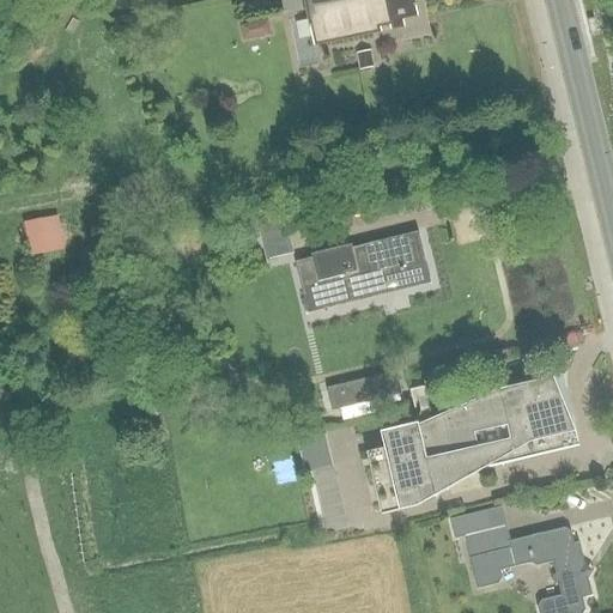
[(304,0),(315,47),(382,34),(380,26),(390,24),(392,31),(404,29),(402,22),(417,18),(413,0),(304,0)]
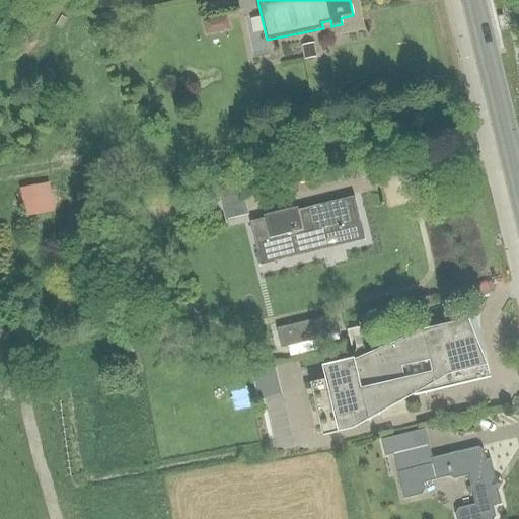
[(302,45),(304,59),(316,57),(313,42),(302,45)]
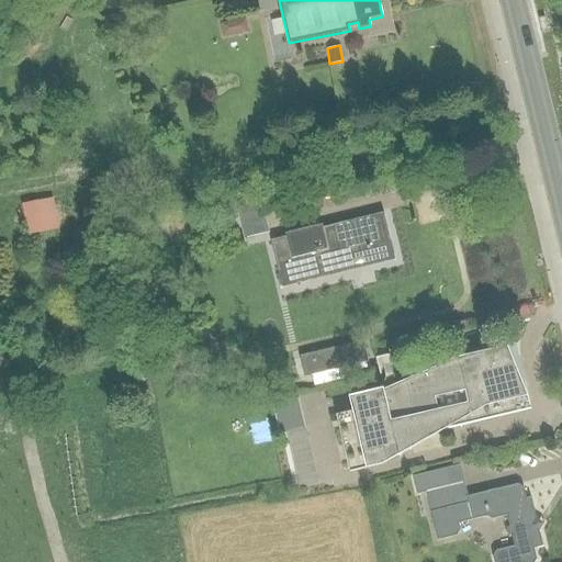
[(52,197),(33,201),(40,232),(58,228),(52,197)]
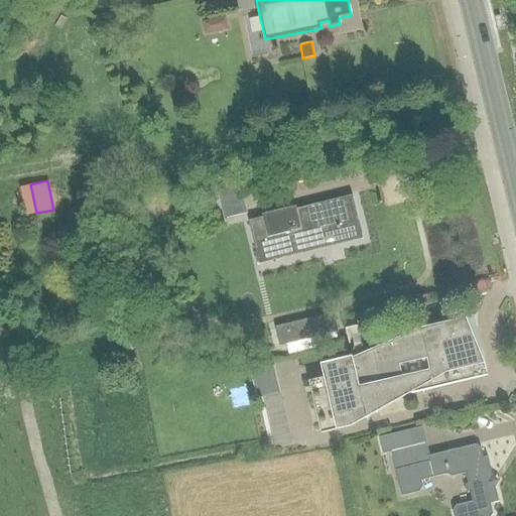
[(259,265),(363,240),(352,197),(351,197),(351,199),(296,212),(295,208),(262,216),(263,220),(250,223),(249,222),(248,222),(259,265)]
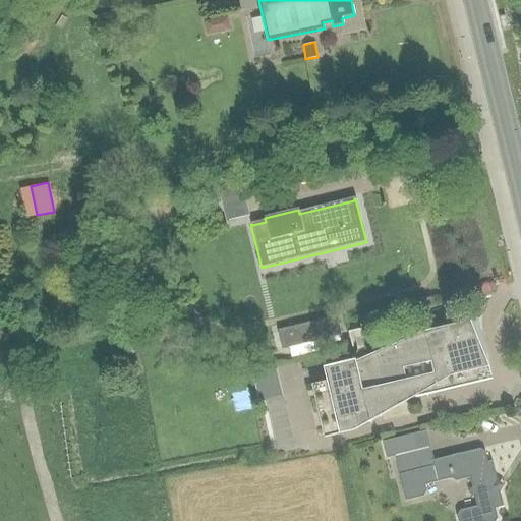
[(279,333),(282,347),(315,339),(340,333),(336,315),(278,330),(279,333)]
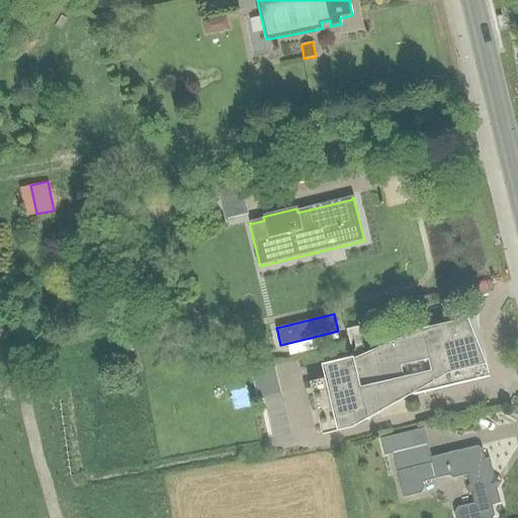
[(366,357),(359,327),(347,330),(353,355),(323,362),(327,379),(310,383),(321,430),(366,419),(367,422),(368,421),(409,397),(422,393),(423,396),(424,395),(420,376),(431,373),(432,378),(479,367),(479,369),(480,369),(467,316),(466,317),(467,321),(421,331),(366,357)]
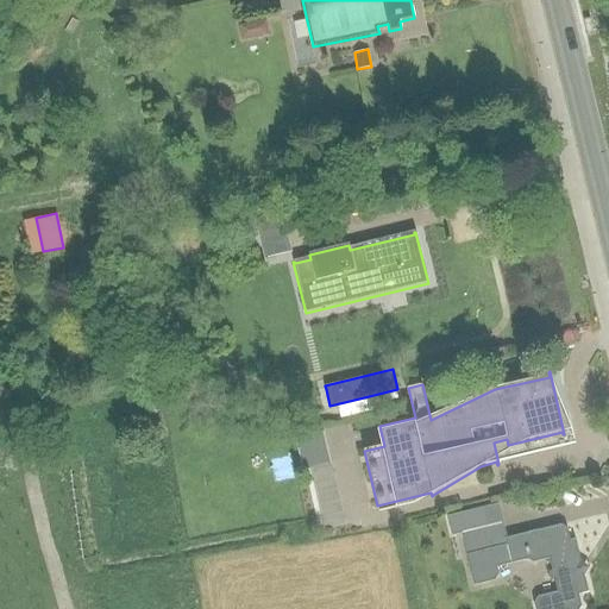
[(330,463),(321,426),(294,432),(302,469),(330,463)]
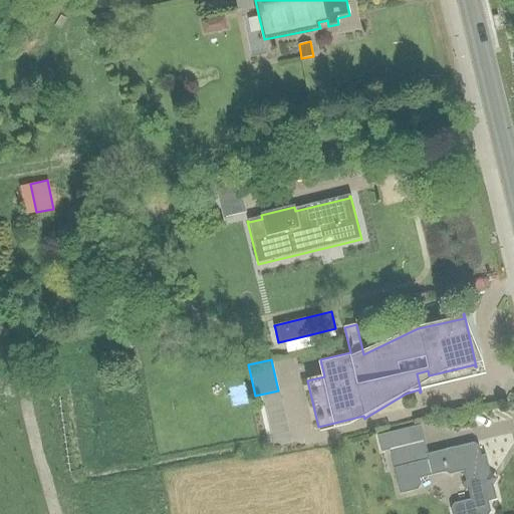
[(421,484),(420,478),(445,472),(449,475),(463,471),(470,499),(453,503),(450,508),(451,513),(488,513),(490,511),(488,501),(496,499),(485,455),(481,456),(478,446),(473,443),(427,454),(420,425),(376,436),(381,453),(389,451),(399,493),(418,489),(421,484)]
